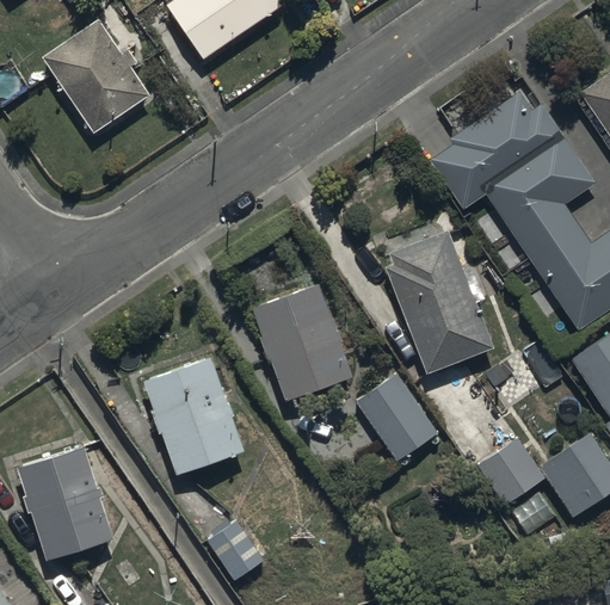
[(174,0),(167,5),(204,59),(283,4),(281,0),(174,0)]
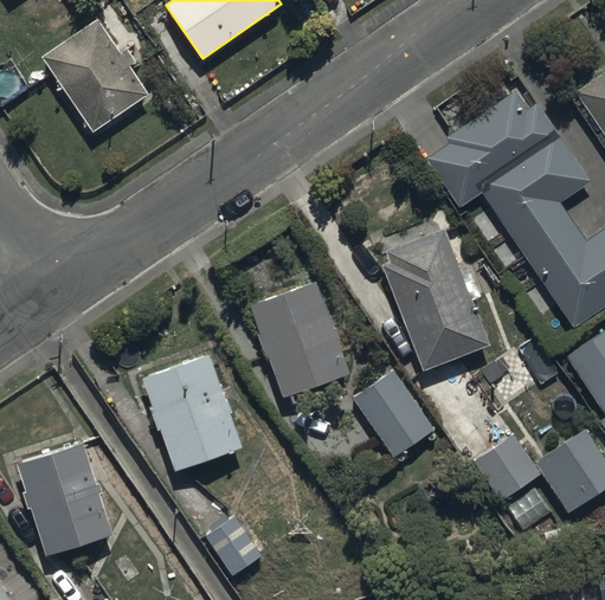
[(96,19),(42,56),(95,131),(150,92),(132,66),(136,64),(127,50),(120,55),(96,19)]
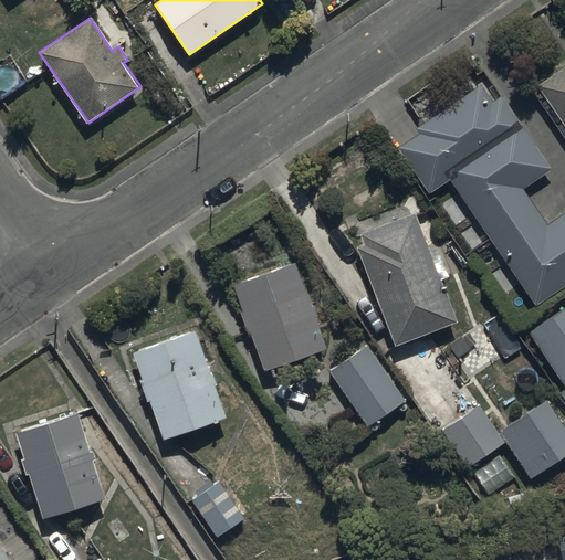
[(564,65),(535,85),(564,130),(564,65)]
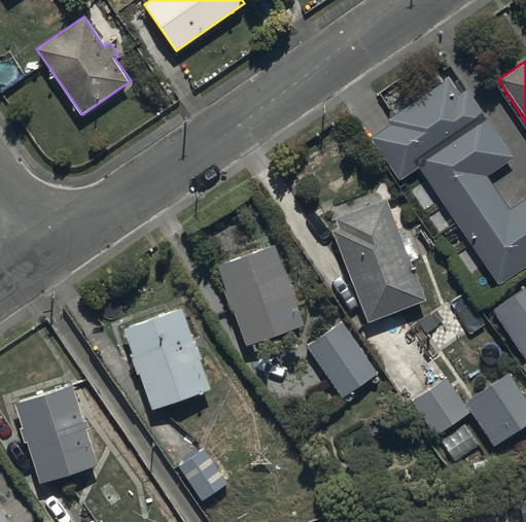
[(393,127),(372,140),(400,182),(420,169),(498,284),(525,265),(525,198),(510,209),(496,188),(515,176),(509,166),(515,161),(467,90),(459,96),(448,79),(388,120),(393,127)]
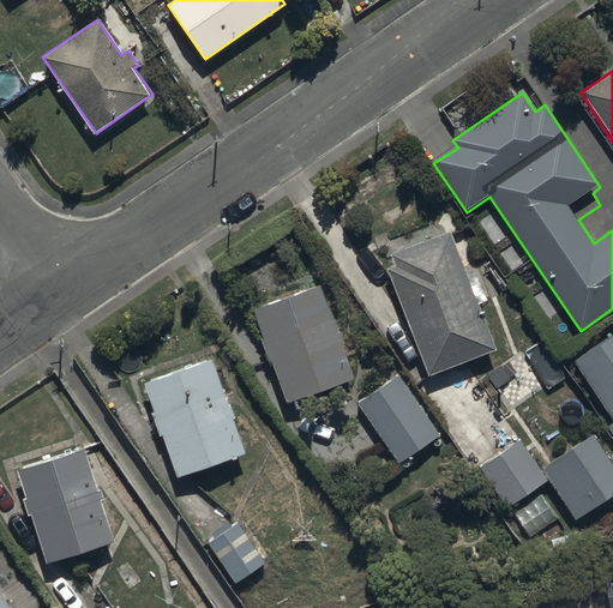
[(430,377),(496,349),(481,313),(492,308),(474,268),(466,271),(449,230),(391,256),(396,266),(385,271),(430,377)]
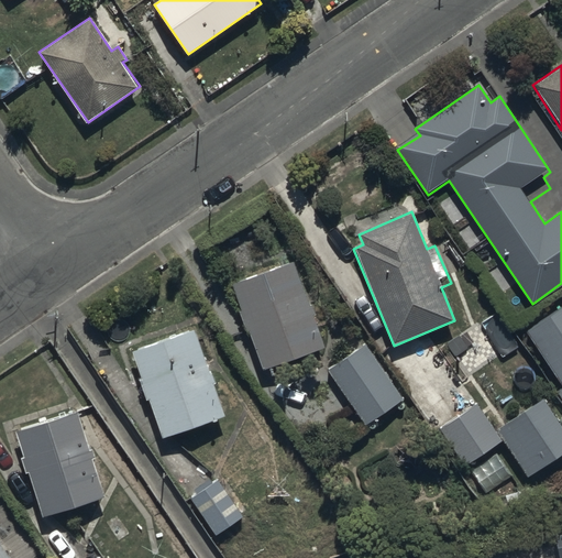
[(295,261),(233,284),(264,369),(327,346),(295,261)]
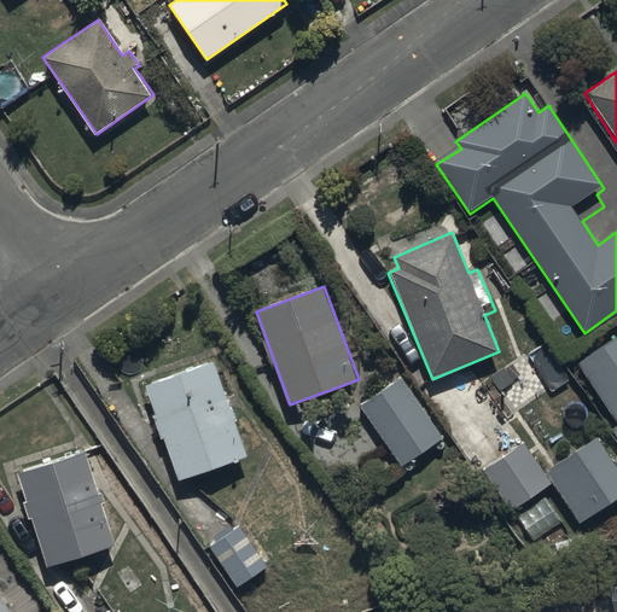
[(616,337),(576,363),(616,425),(616,337)]
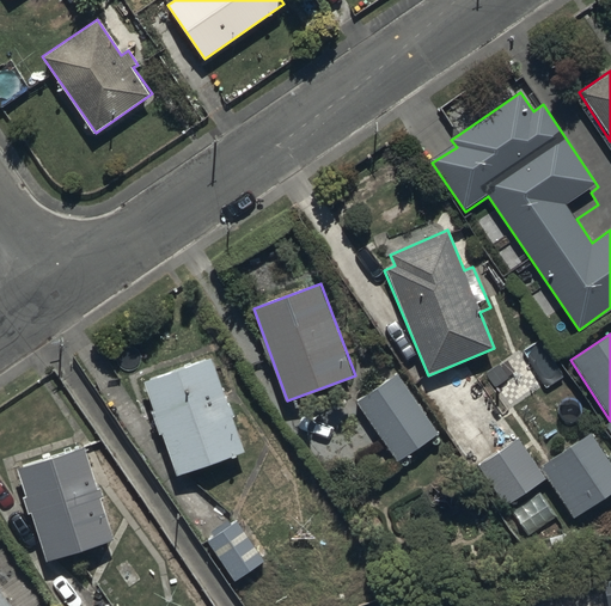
[(212,357),(146,381),(156,411),(151,412),(159,435),(164,434),(178,476),(245,452),(234,420),(237,420),(232,406),(228,408),(212,357)]
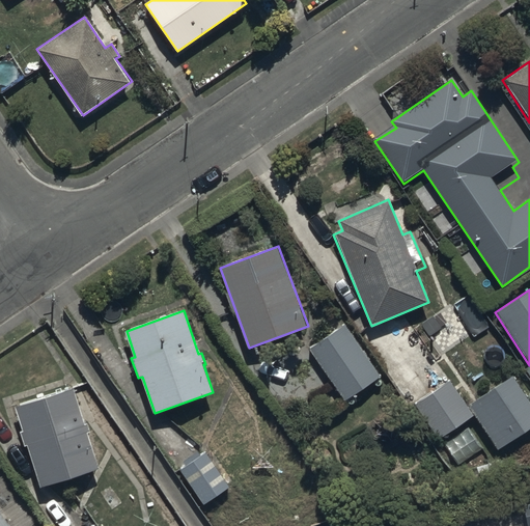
[(343,326),(309,352),(346,402),(381,376),(343,326)]
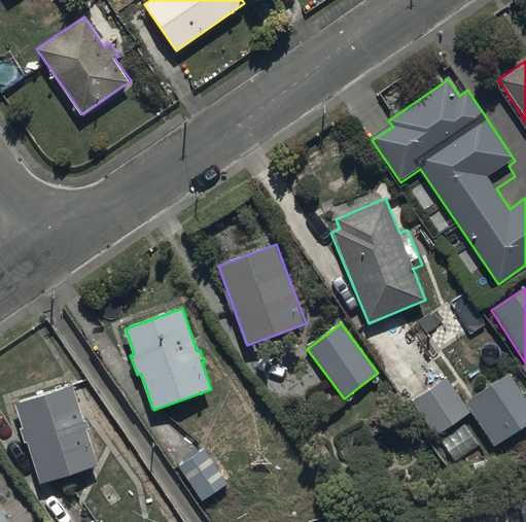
[(464,404),(470,413),(494,447),(525,425),(525,397),(509,373),(464,404)]
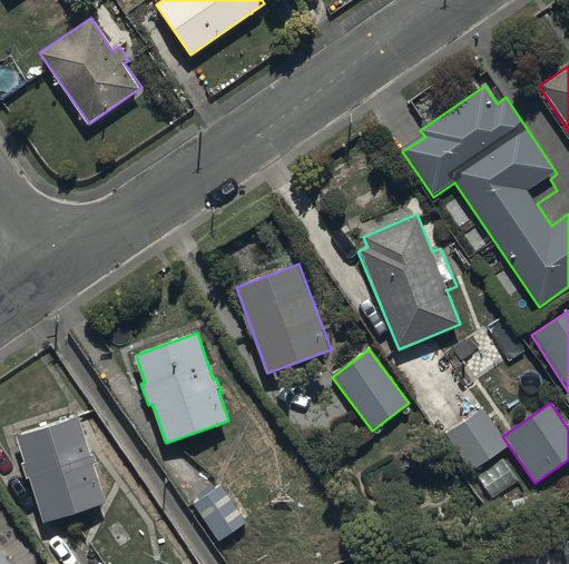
[(509,446),(502,436),(483,408),(444,435),(470,473),(509,446)]
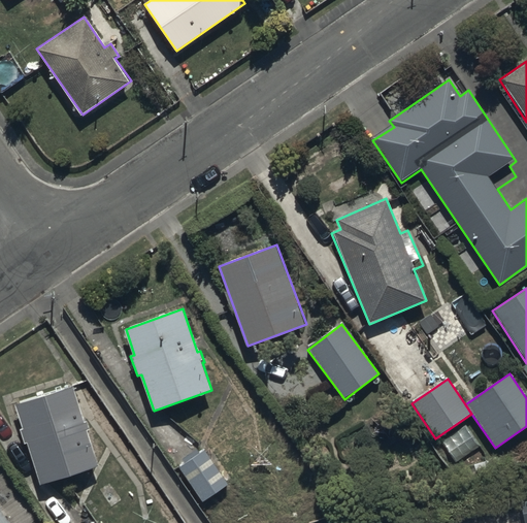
[(72,386),(15,404),(41,484),(99,465),(72,386)]
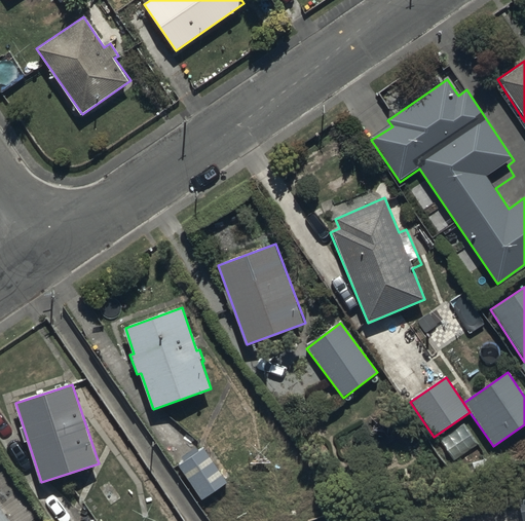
[(177,466),(200,500),(226,483),(201,447),(177,466)]
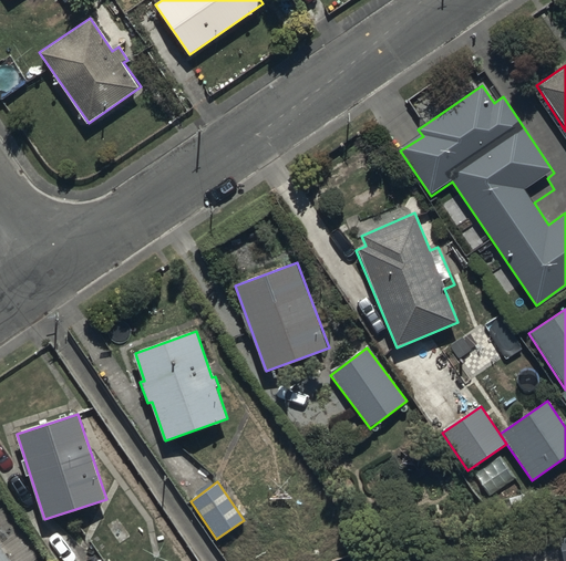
[(12,560),(0,542),(0,560),(12,560)]
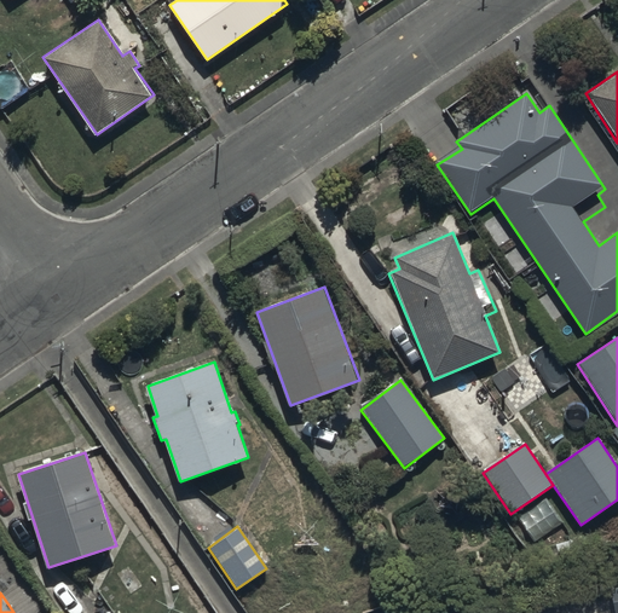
All buildings are outlined.
